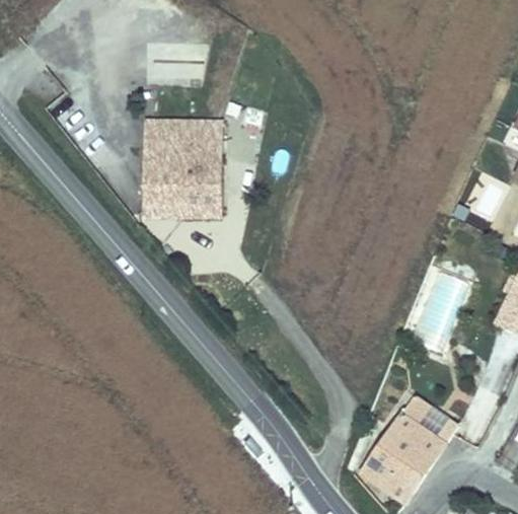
[(147,76),(206,76),(206,39),(146,39),(147,76)]
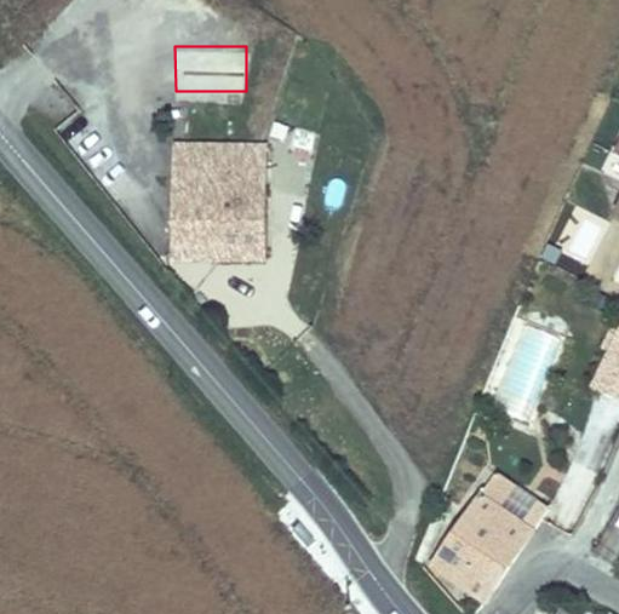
[(265,143),(171,142),(170,161),(265,161),(265,143)]
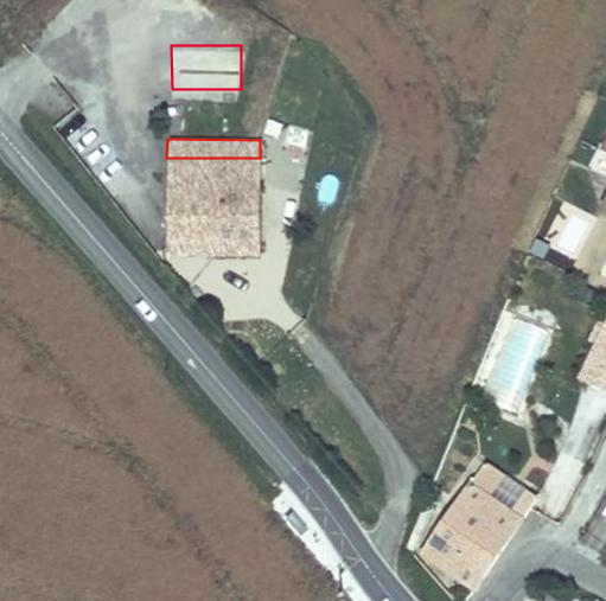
[(260,158),(166,158),(167,184),(259,184),(260,158)]
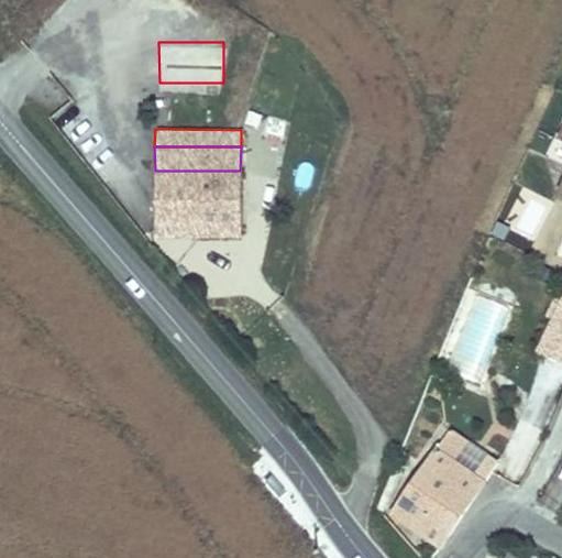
[(240,171),(155,171),(153,234),(240,236),(240,171)]
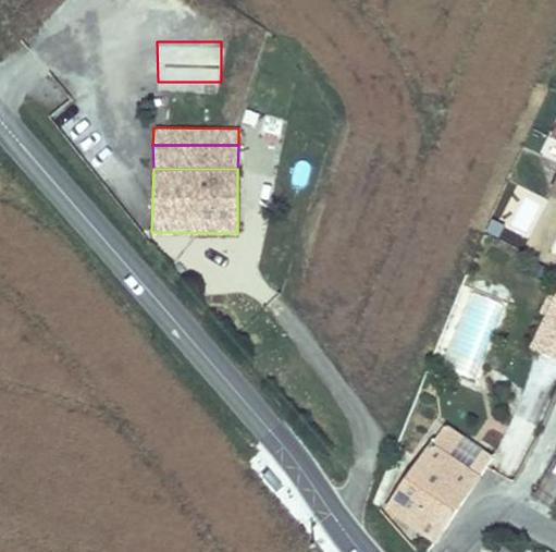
[(555,359),(555,296),(555,297),(548,294),(540,313),(547,316),(531,348),(555,359)]
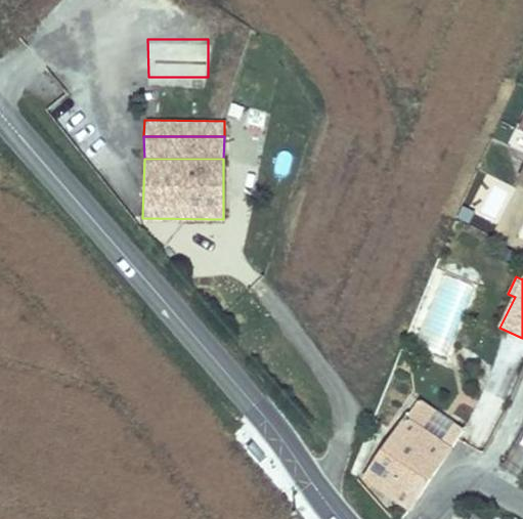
[(417,399),(405,419),(449,446),(462,426),(417,399)]
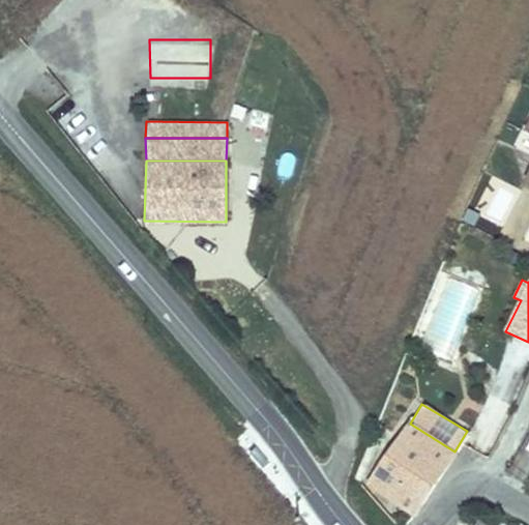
[(454,451),(410,424),(369,483),(413,513),(454,451)]
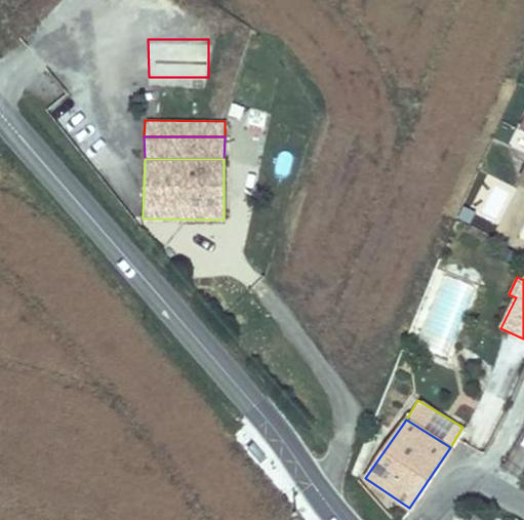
[(489,519),(472,511),(468,519),(489,519)]
